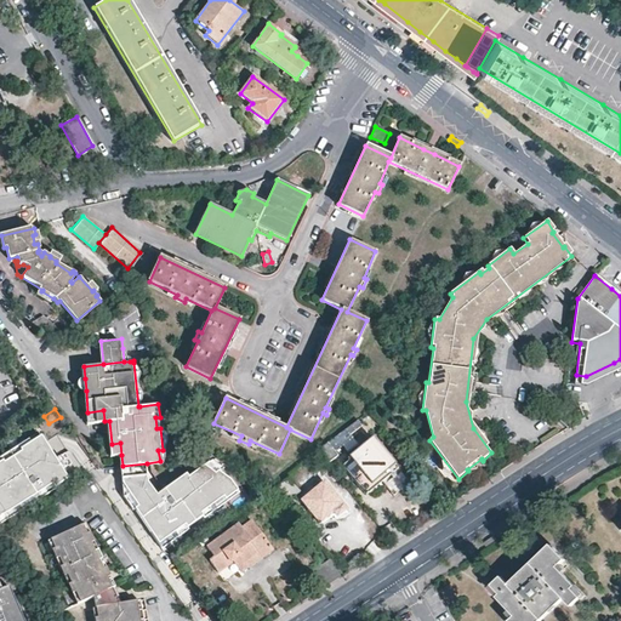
[(104,421),(103,410),(87,412),(89,423),(104,421)]
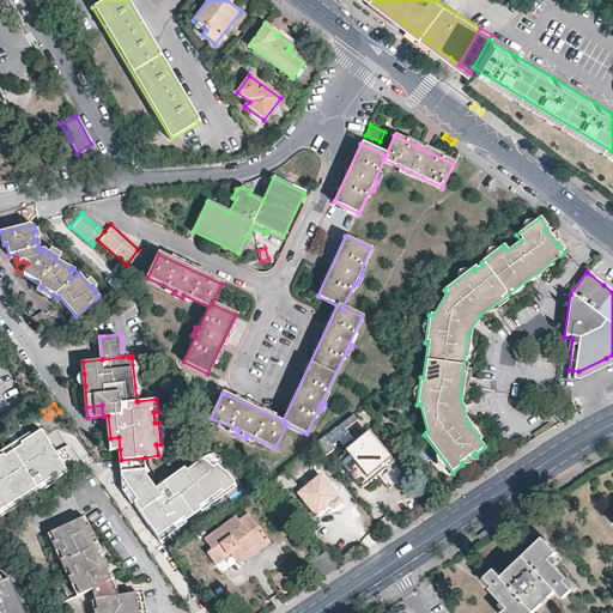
[(158,455),(162,455),(164,450),(164,447),(164,443),(164,442),(165,439),(165,437),(167,435),(167,432),(165,430),(164,426),(163,425),(163,424),(162,423),(162,418),(161,414),(159,412),(158,412),(153,412),(155,423),(158,423),(161,444),(156,444),(158,455)]
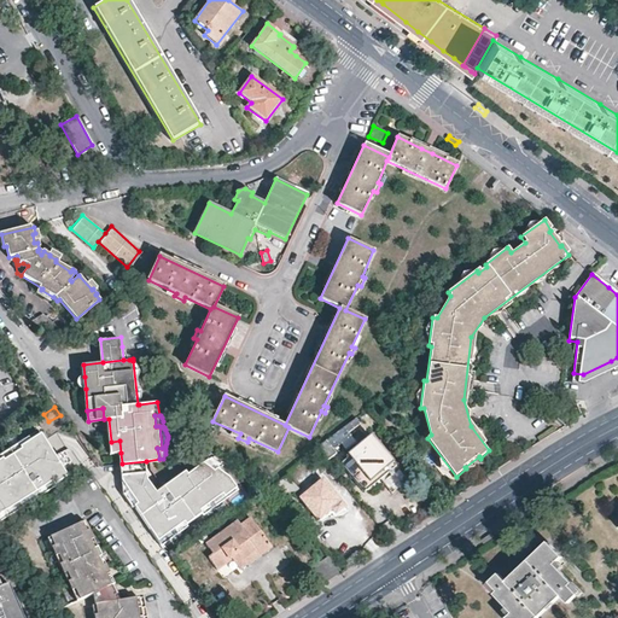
[(361,424),(357,419),(343,429),(348,435),(361,424)]
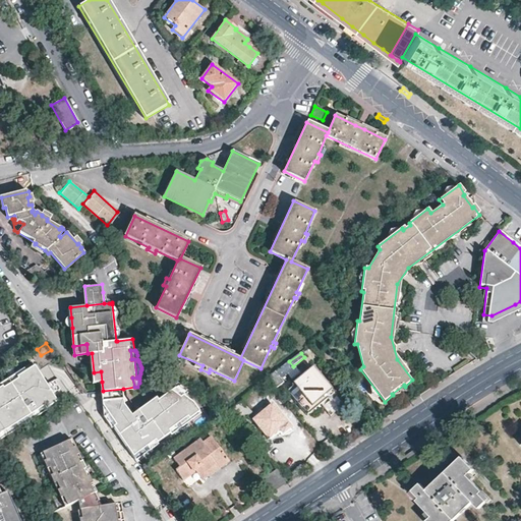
[(0,436),(57,400),(58,403),(59,404),(72,396),(63,381),(59,380),(52,384),(43,369),(40,364),(27,372),(7,385),(6,383),(0,387),(0,436)]
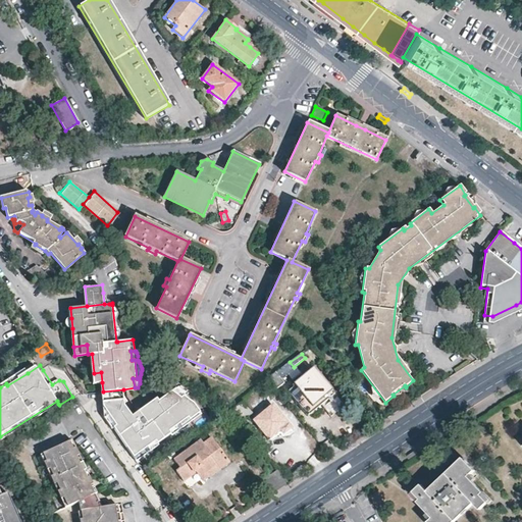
[(59,380),(50,366),(43,370),(52,384),(59,380)]
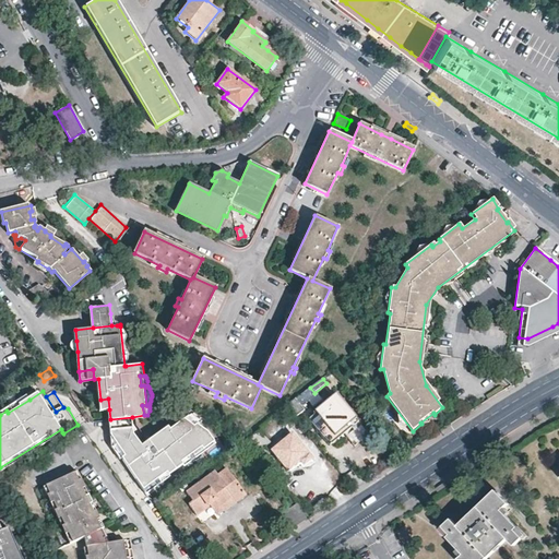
[(285,407),(295,417),(305,409),(302,406),(310,400),(304,393),(285,407)]
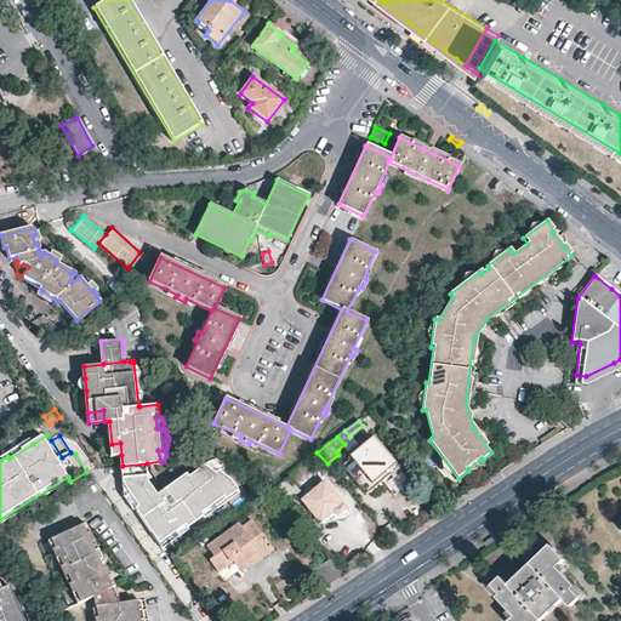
[(364,491),(397,465),(374,437),(349,457),(352,460),(343,466),(364,491)]
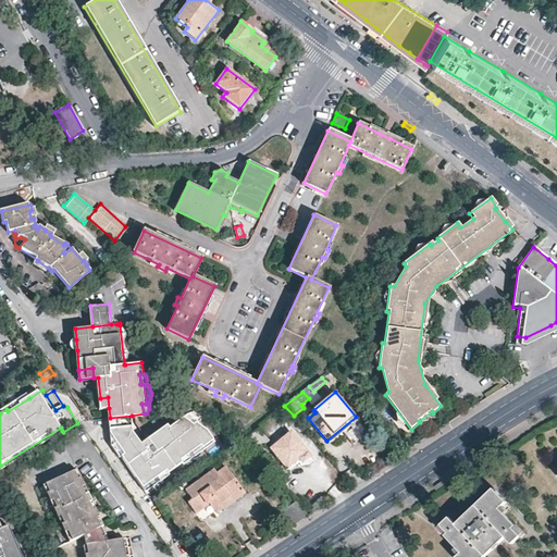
[(8,411),(29,398),(27,393),(0,410),(0,413),(7,409),(8,411)]
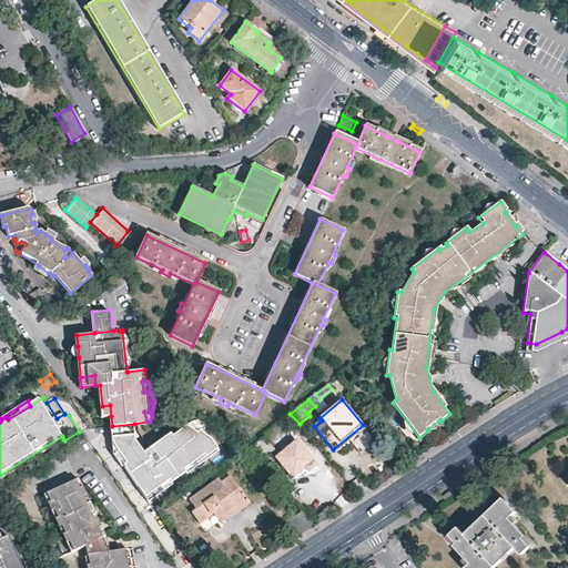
[(111,416),(110,405),(102,406),(103,417),(111,416)]
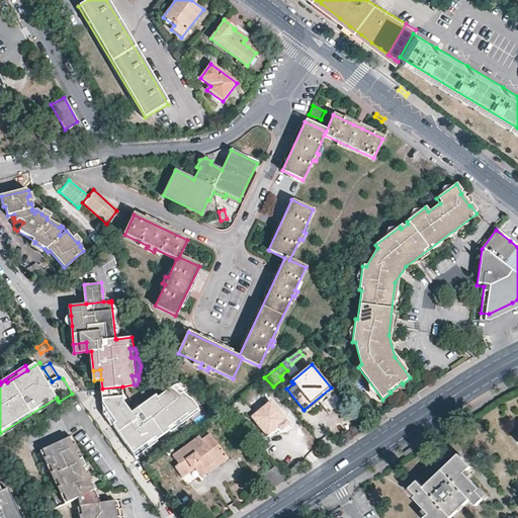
[(192,421),(203,414),(204,415),(207,412),(187,383),(172,379),(137,406),(127,412),(125,410),(115,396),(112,395),(108,396),(105,398),(103,402),(103,409),(112,422),(116,420),(122,429),(119,431),(136,455),(158,440),(160,442),(173,433),(171,430),(190,418),(192,421)]
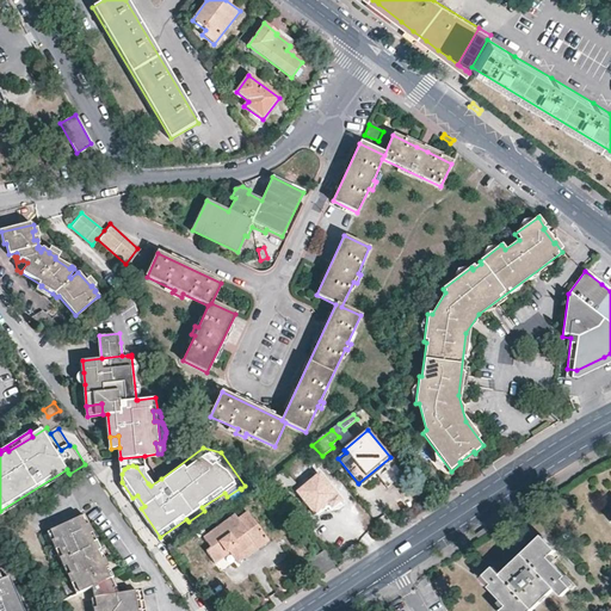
[(148,483),(144,456),(121,458),(122,474),(124,469),(128,467),(133,466),(136,467),(148,483)]
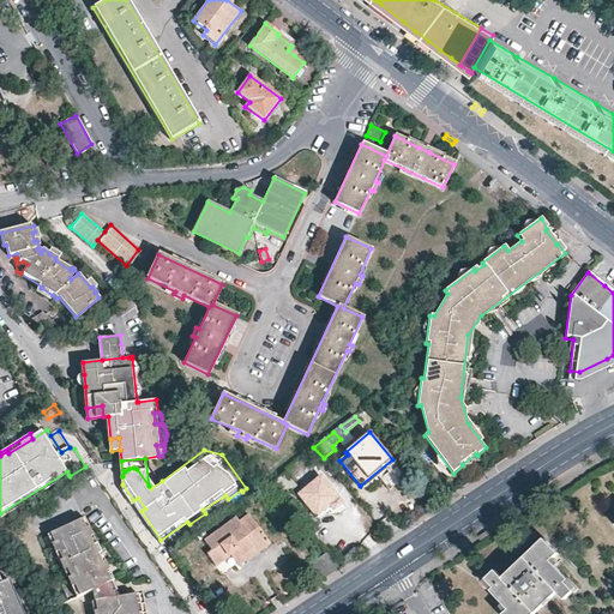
[(0,516),(8,516),(58,485),(56,483),(68,475),(67,471),(0,513),(0,516)]
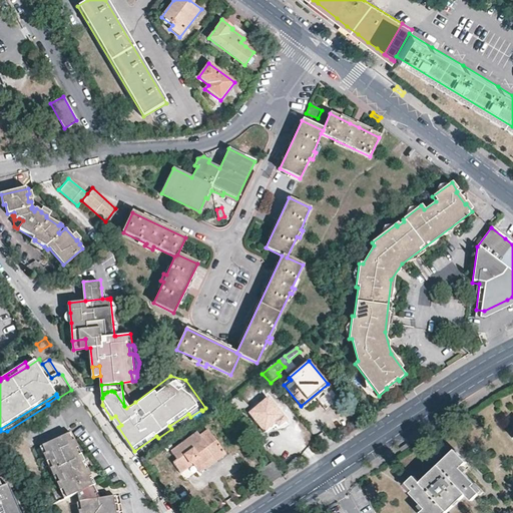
[(287,419),(268,397),(248,412),(265,431),(276,422),(280,426),(287,419)]
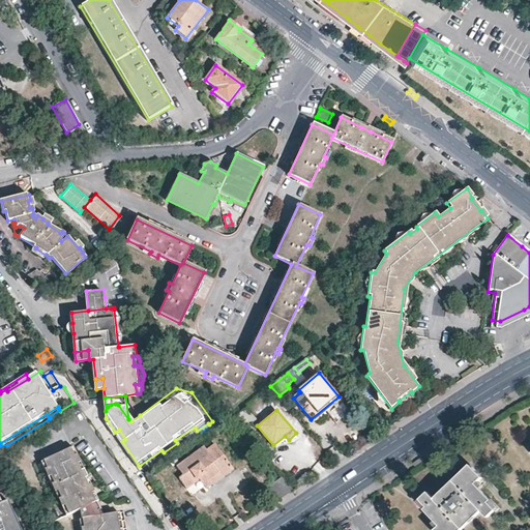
[(130,421),(140,415),(138,412),(128,419),(130,421)]
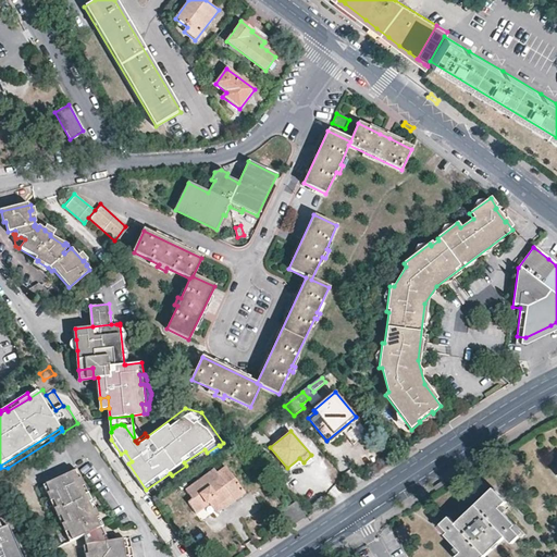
[(121,454),(111,440),(111,444),(121,456),(122,455),(121,454)]
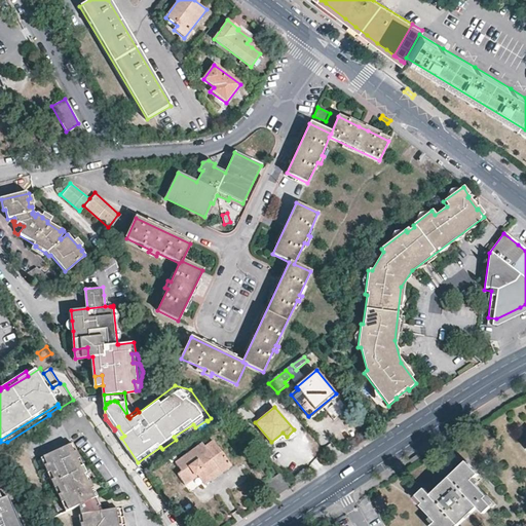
[(177,441),(195,427),(193,424),(174,437),(176,440),(177,441)]
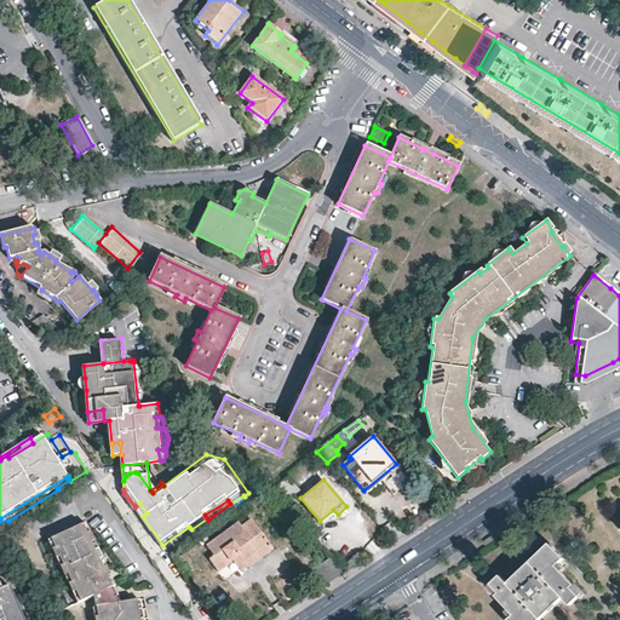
[(147,514),(139,503),(135,505),(136,506),(143,516),(147,514)]
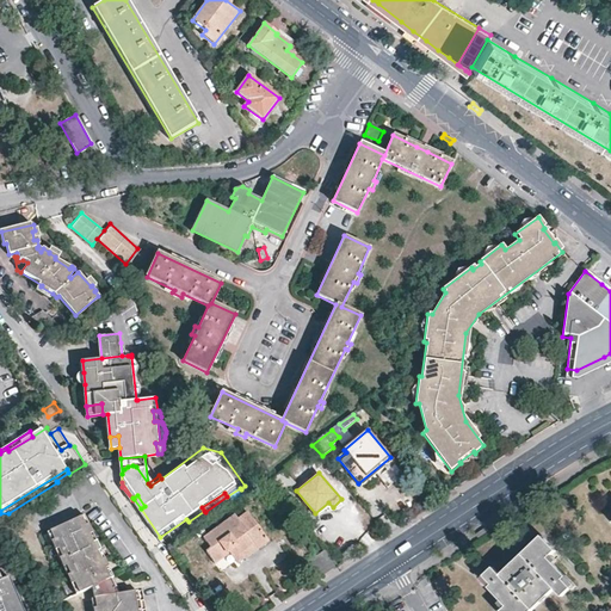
[(271,539),(250,510),(239,517),(236,513),(204,536),(213,547),(208,550),(217,563),(233,553),(240,562),(271,539)]
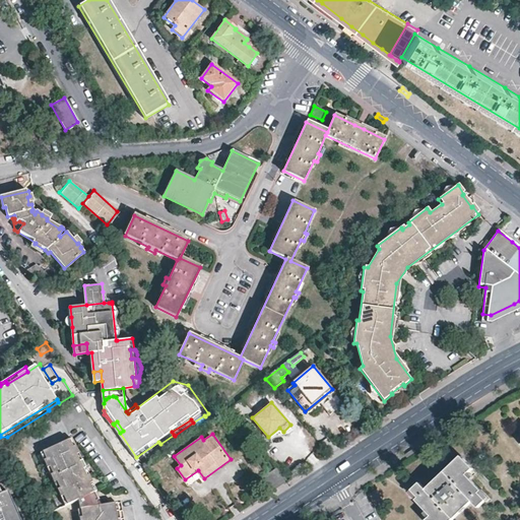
[(100,505),(69,439),(44,451),(68,505),(78,501),(82,519),(117,519),(114,503),(100,505)]
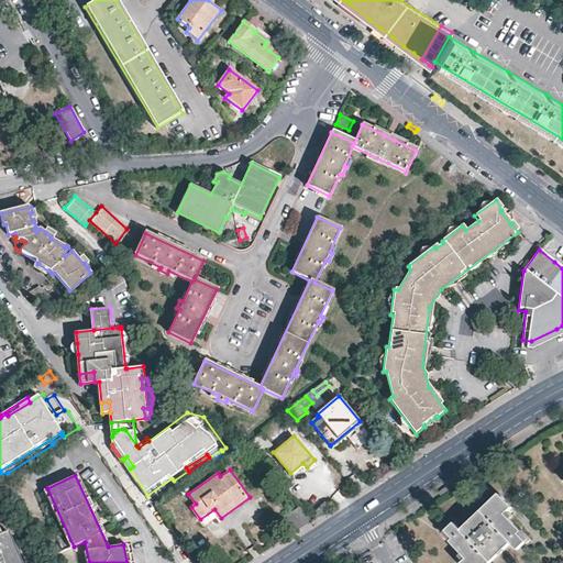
[(151,498),(174,482),(174,481),(172,478),(147,495),(151,498)]
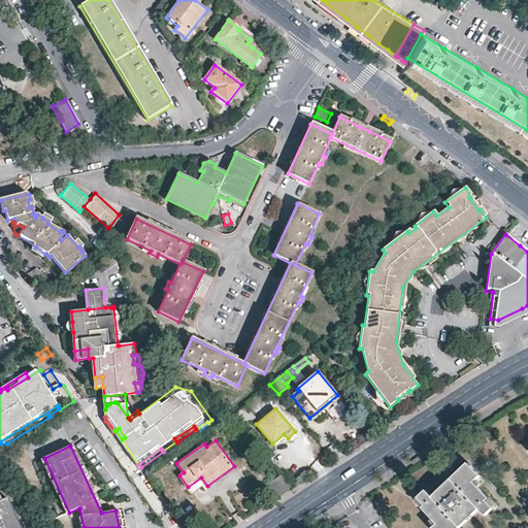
[(458,527),(480,508),(486,515),(497,504),(475,482),(481,475),(468,463),(434,496),(427,490),(417,500),(438,524),(433,527),(458,527)]
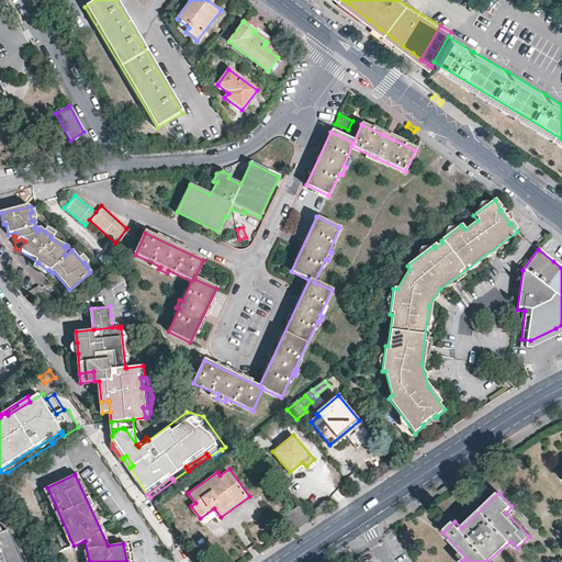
[(301,507),(285,513),(291,528),(306,523),(301,507)]
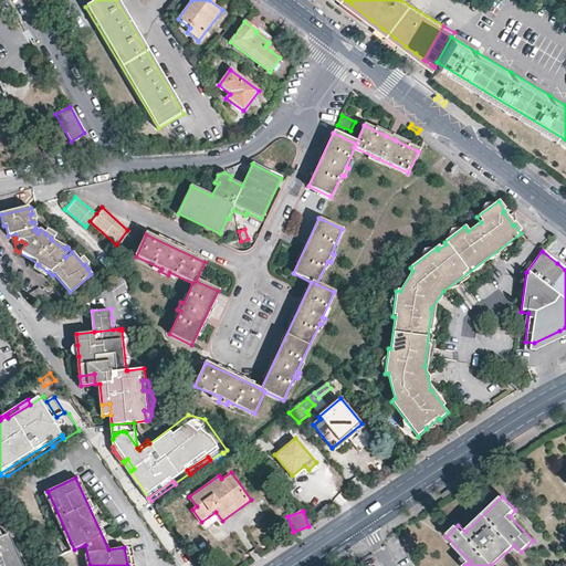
[(20,565),(7,533),(1,535),(0,533),(0,554),(2,558),(0,558),(0,559),(2,565),(12,563),(13,565),(20,565)]
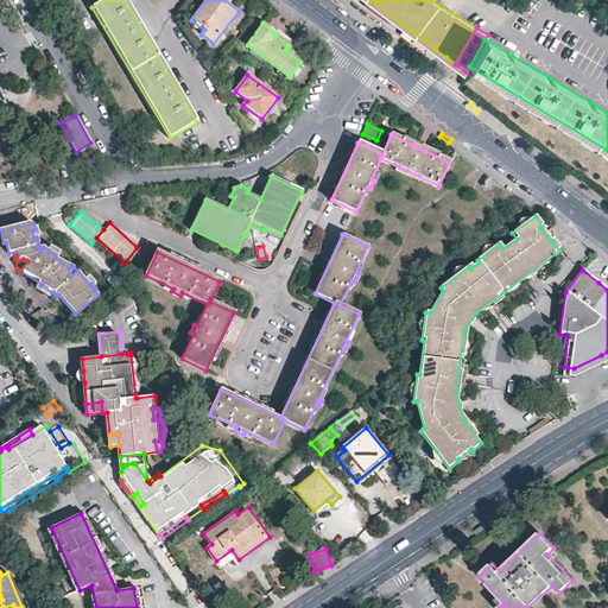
[(145,607),(143,586),(133,588),(137,607),(145,607)]
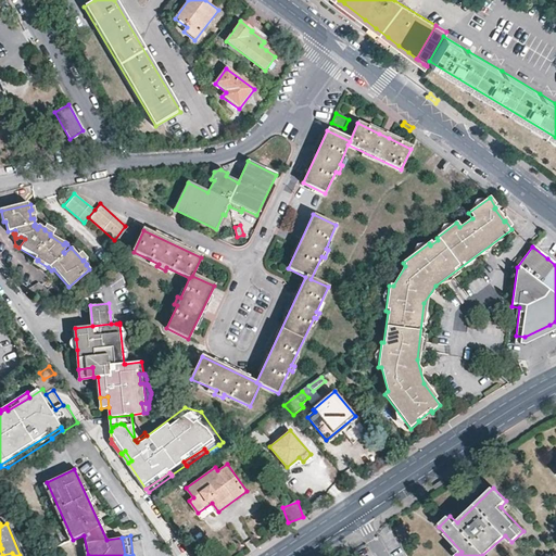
[(0,555),(13,555),(12,553),(2,555),(0,550),(0,548),(2,548),(0,544),(0,555)]
